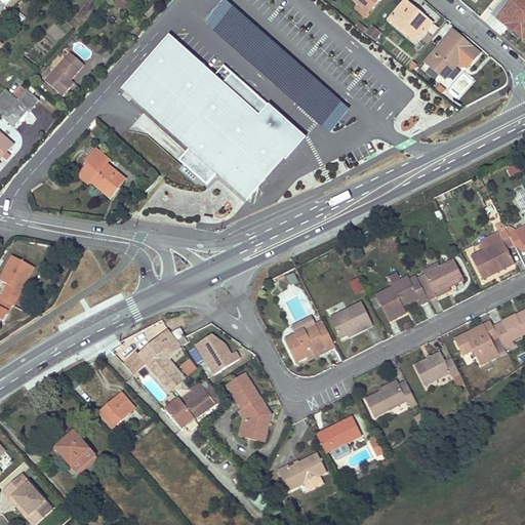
[(108,0),(123,12),(134,0),(108,0)]
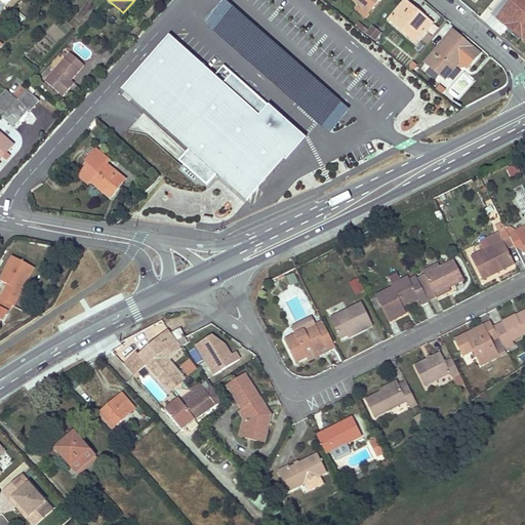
[(353,0),(367,12),(377,0),(353,0)]
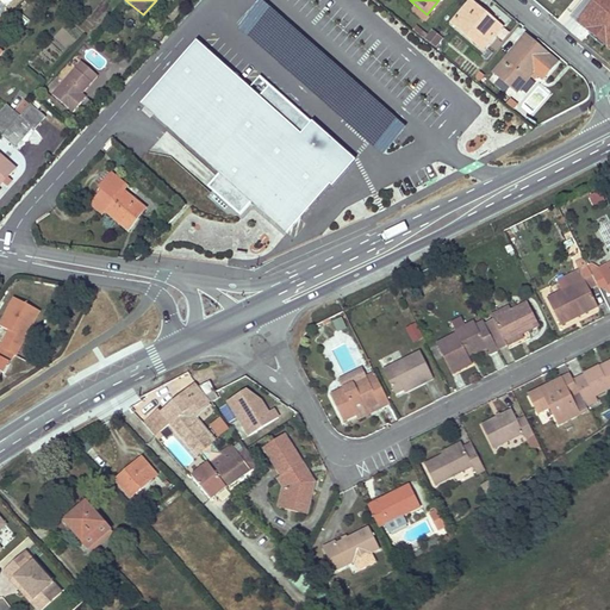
[(609,0),(598,0),(579,24),(609,50),(609,0)]
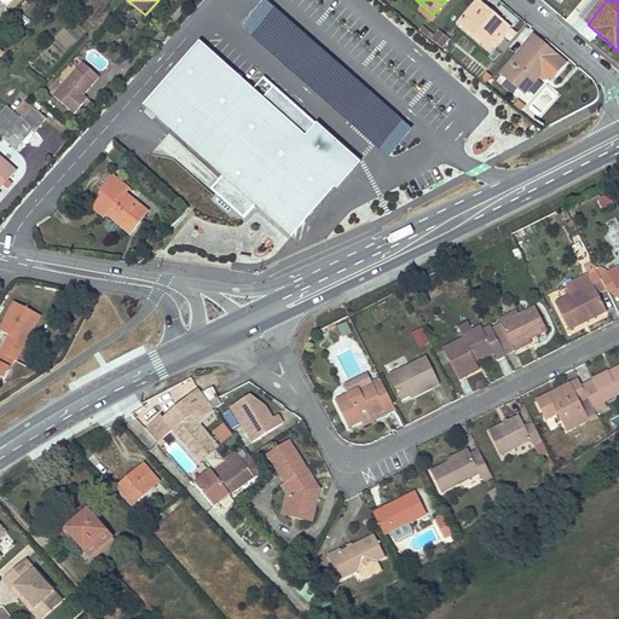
[(391,156),(411,131),(265,3),(243,28),(391,156)]
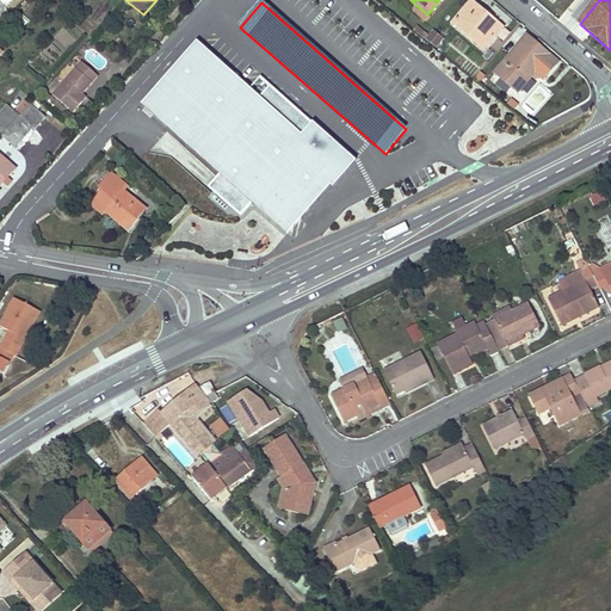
[(503,29),(471,2),(454,23),(483,49),(503,29)]
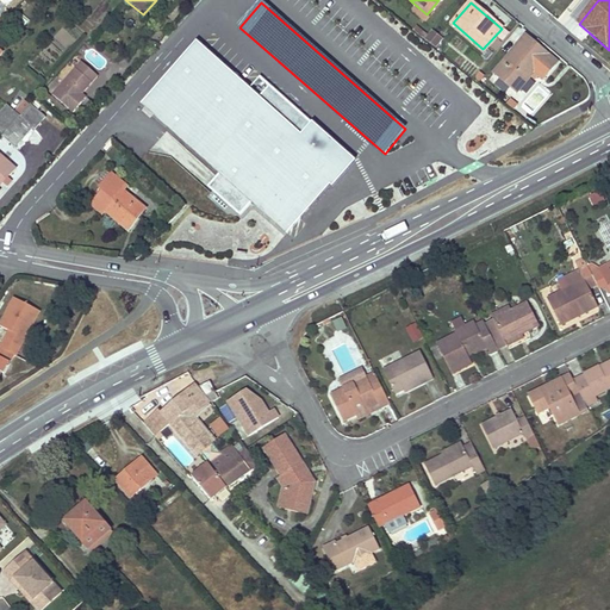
[(423,38),(425,35),(415,26),(412,30),(423,38)]
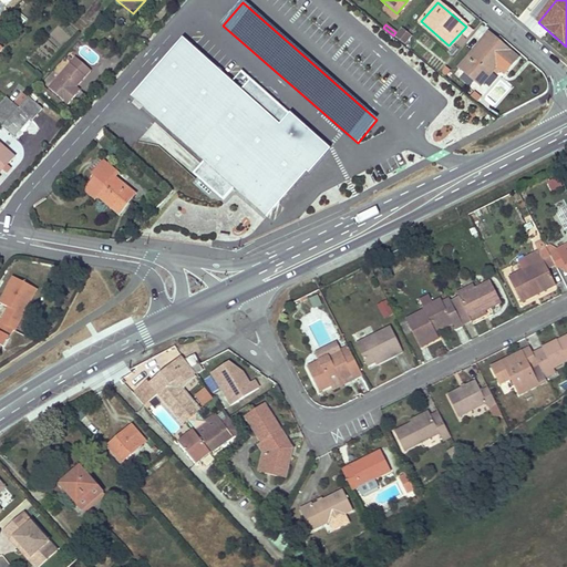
[(394,37),(404,45),(411,38),(401,30),(394,37)]
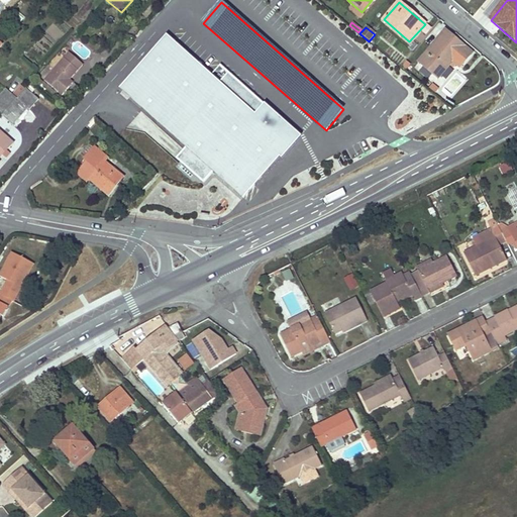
[(100,34),(95,29),(88,36),(93,41),(100,34)]
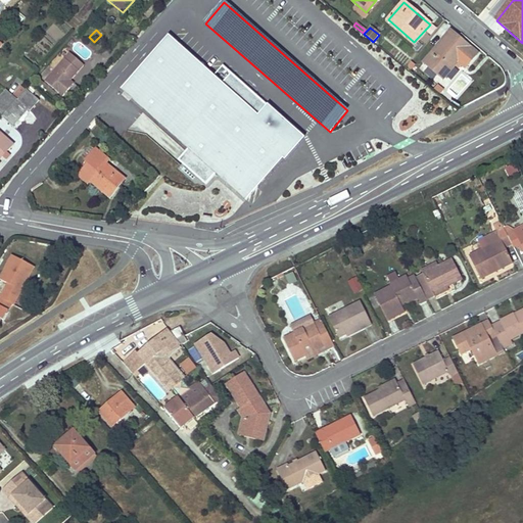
[(450,32),(423,62),(443,80),(458,63),(465,68),(477,54),(450,32)]
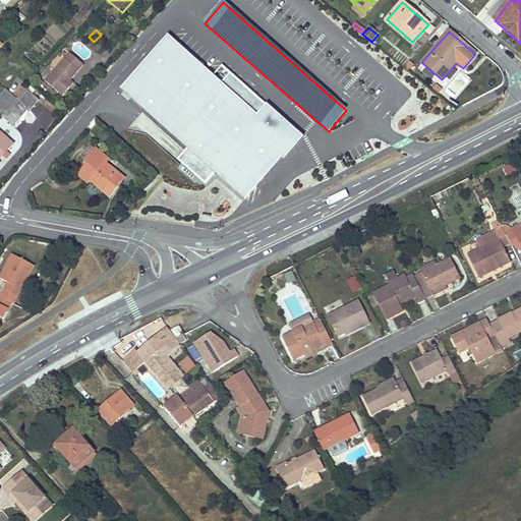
[(169,38),(123,90),(192,152),(182,163),(206,183),(216,172),(246,198),(283,157),(285,159),(293,150),(275,133),(285,122),(231,73),(221,84),(169,38)]
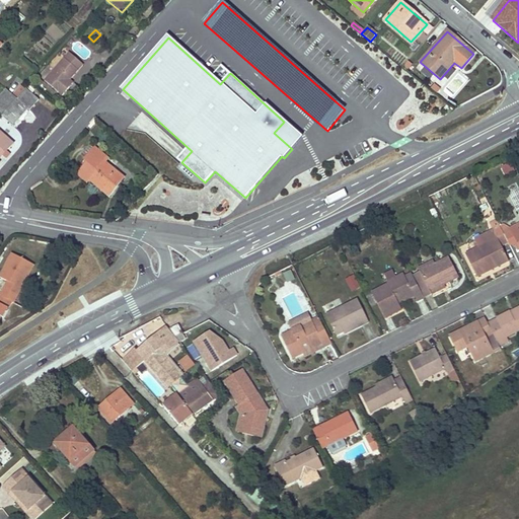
[(71,80),(83,65),(69,53),(45,80),(62,95),(70,86),(67,84),(71,80)]
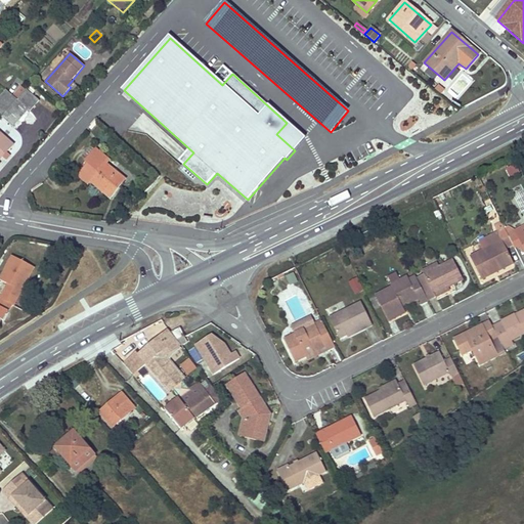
[(73,88),(71,87),(62,96),(64,97),(73,88)]
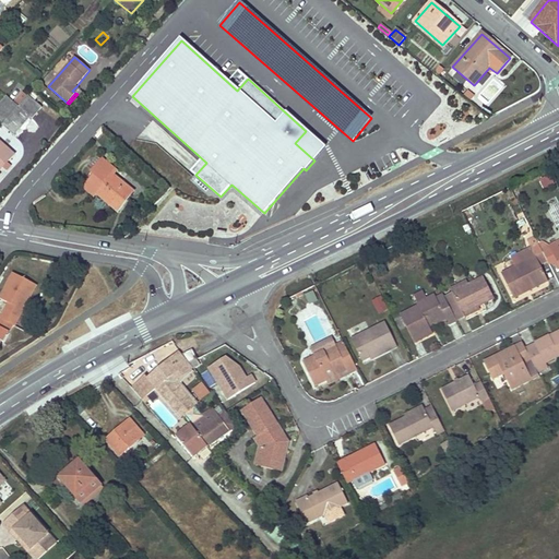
[(18,107),(2,125),(13,135),(30,118),(31,119),(42,108),(27,96),(18,107)]
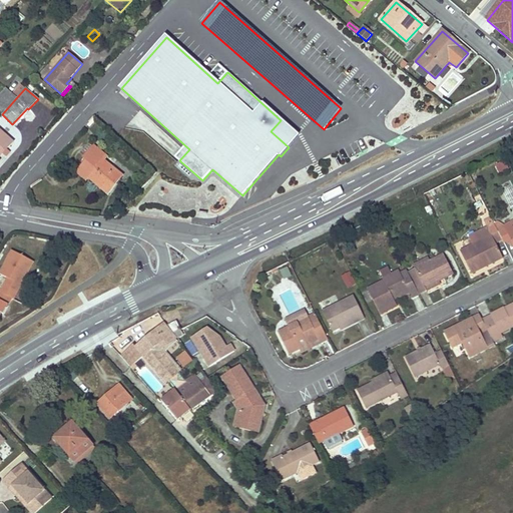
[(0,112),(2,114),(16,98),(7,89),(0,96),(0,112)]
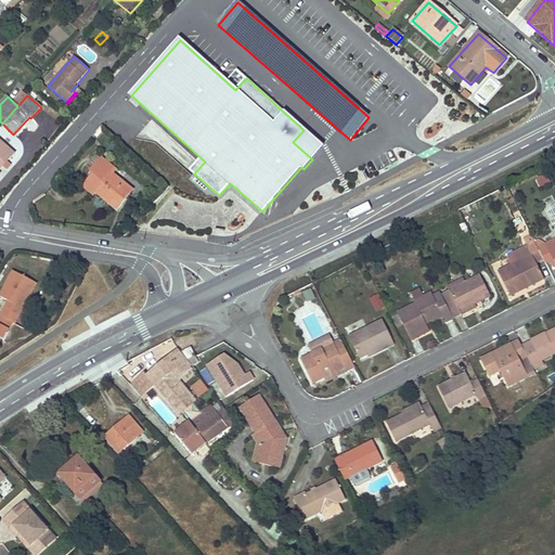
[(323,147),(304,130),(293,142),(312,159),(323,147)]
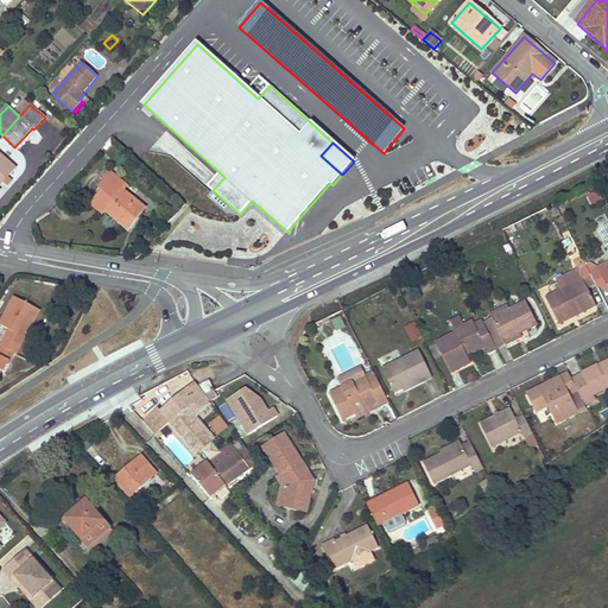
[(0,185),(14,170),(0,156),(0,185)]
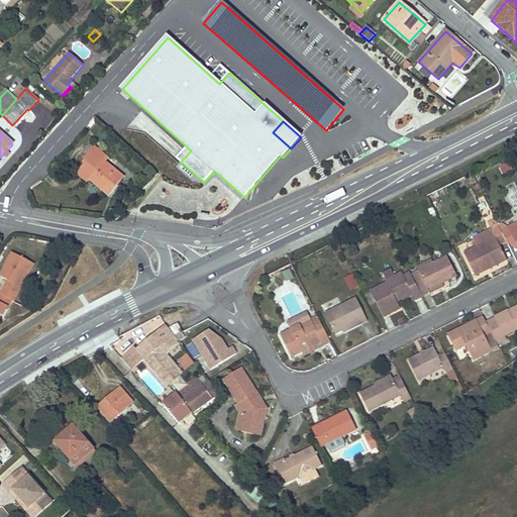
[(102,161),(105,158),(93,147),(82,160),(85,162),(76,174),(85,182),(88,178),(105,193),(113,184),(115,186),(122,178),(102,161)]
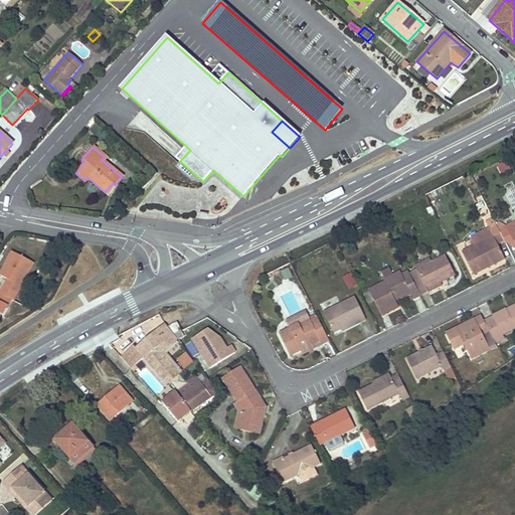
[(502,175),(510,170),(505,162),(497,167),(502,175)]
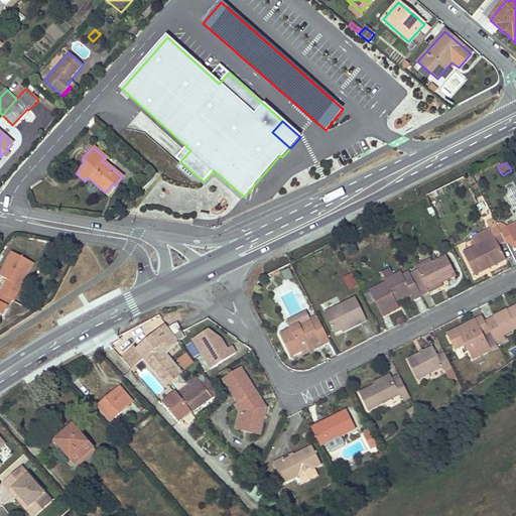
[(107,195),(115,185),(113,183),(105,192),(107,195)]
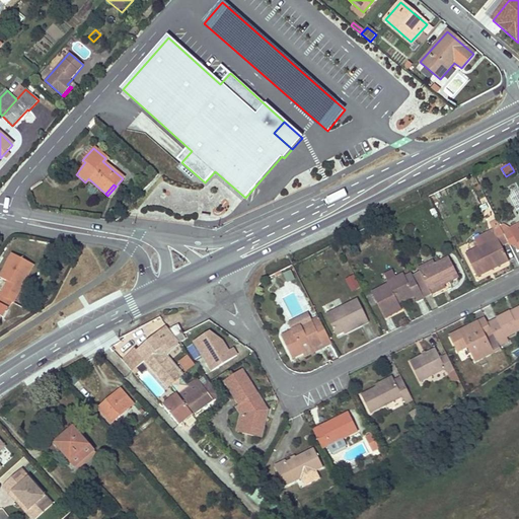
[(508,194),(518,213),(518,190),(518,188),(508,194)]
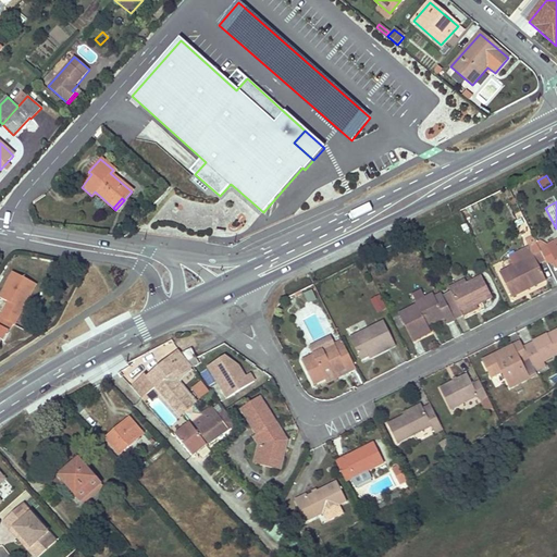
[(543,240),(539,243),(547,260),(548,262),(556,258),(556,247),(553,249),(551,244),(543,240)]
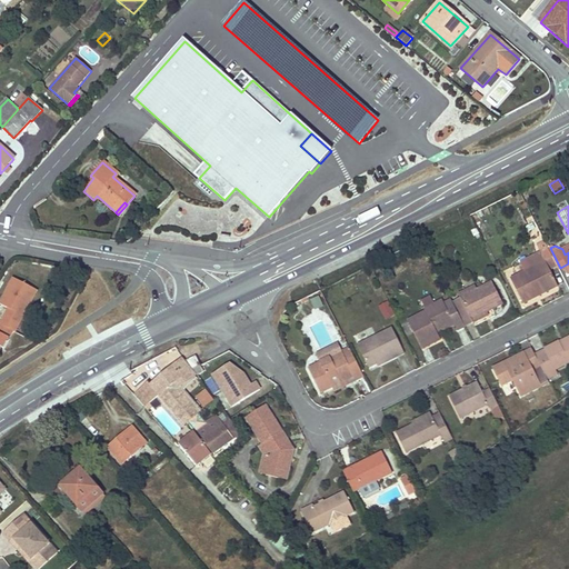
[(546,261),(513,277),(526,302),(559,286),(551,270),(559,266),(550,248),(550,247),(540,251),(546,261)]
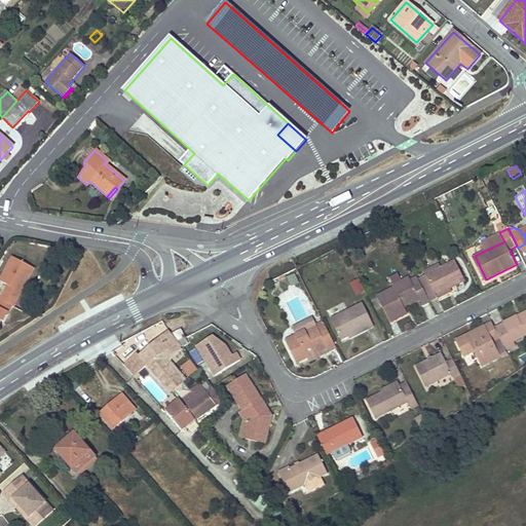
[(0,300),(12,307),(13,308),(34,269),(12,258),(0,280),(0,282),(7,286),(0,300)]
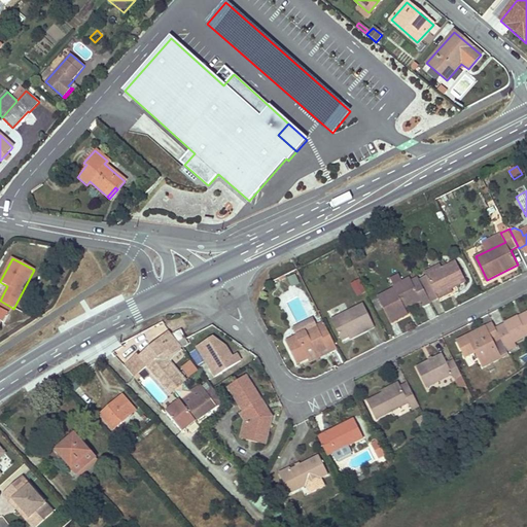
[(430,275),(421,279),(432,303),(440,299),(437,294),(454,286),(468,279),(458,261),(445,268),(430,275)]
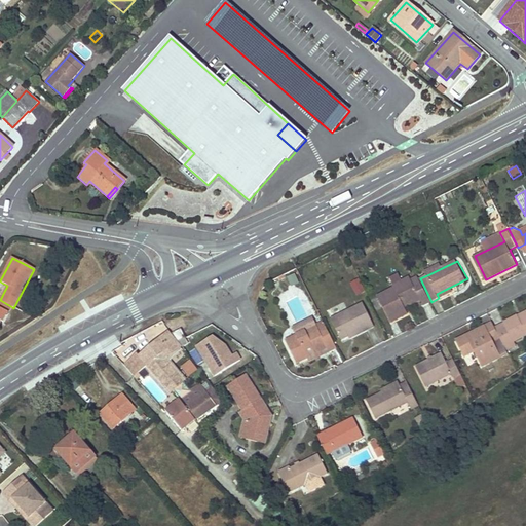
[(444,267),(441,263),(427,269),(429,274),(444,267)]
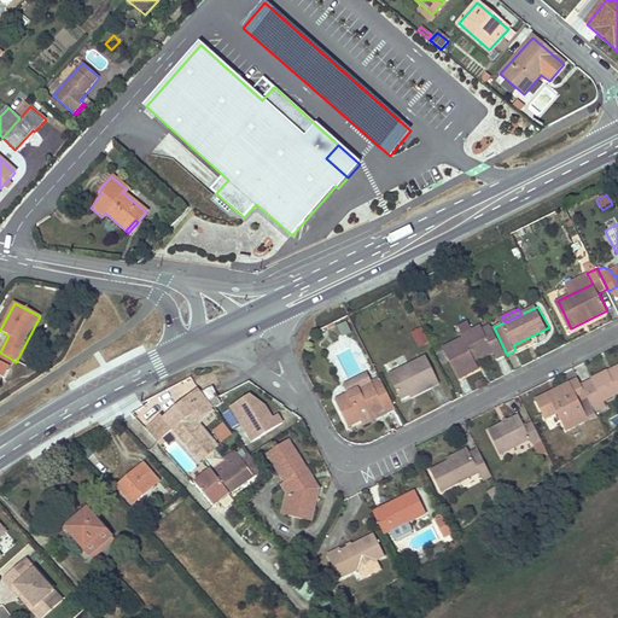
[(348,320),(339,325),(343,333),(351,328),(348,320)]
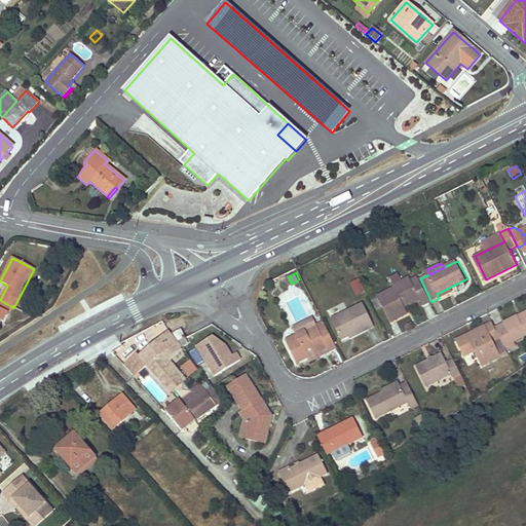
[(397,288),(379,297),(391,323),(409,312),(407,307),(404,302),(420,294),(412,276),(396,285),(397,288)]
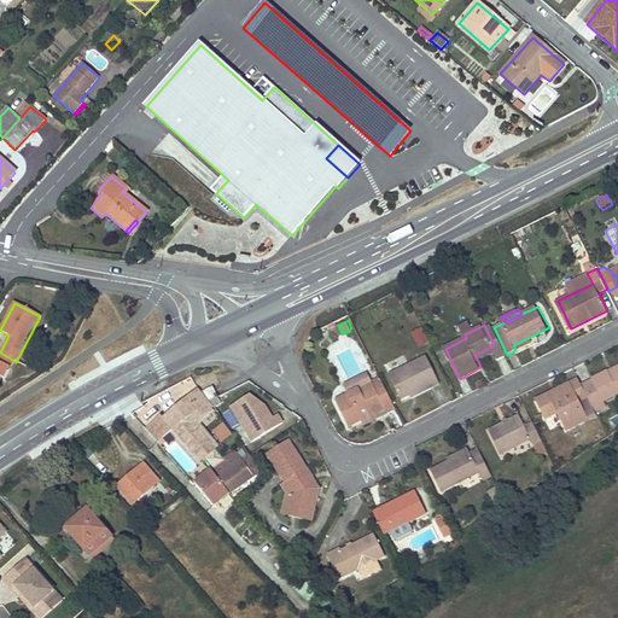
[(410,333),(418,348),(429,342),(421,327),(410,333)]
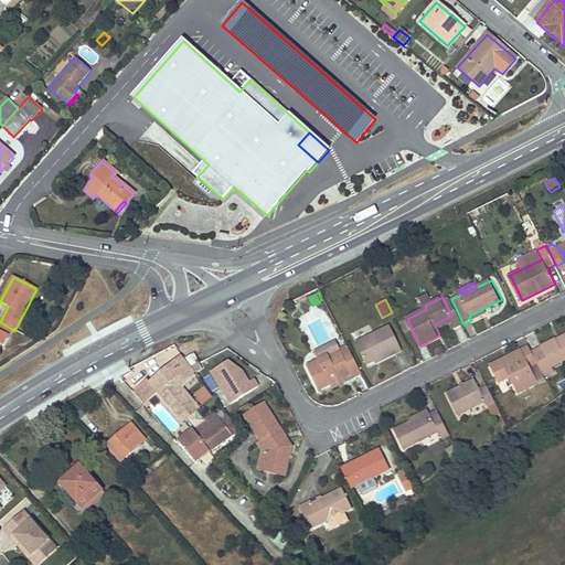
[(487,307),(469,316),(471,320),(489,312),(487,307)]
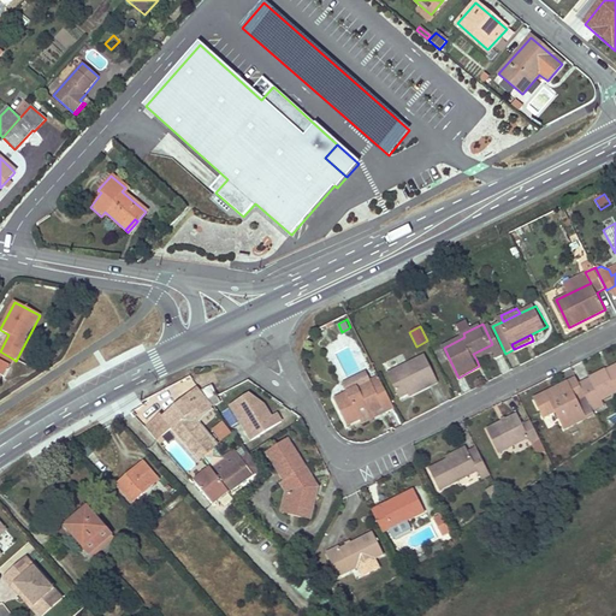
[(496,351),(492,344),(473,354),(477,360),(496,351)]
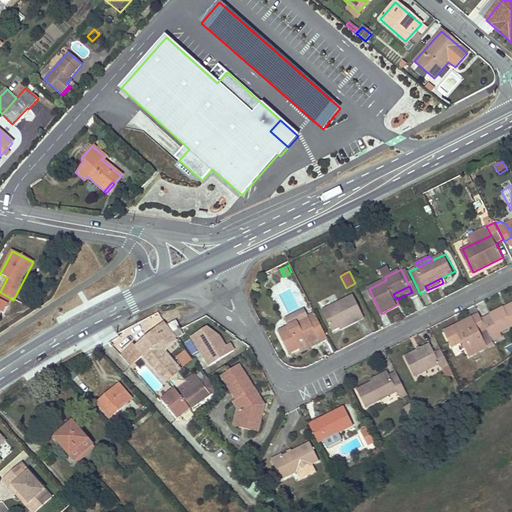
[(0,292),(0,314),(2,316),(12,299),(0,292)]
